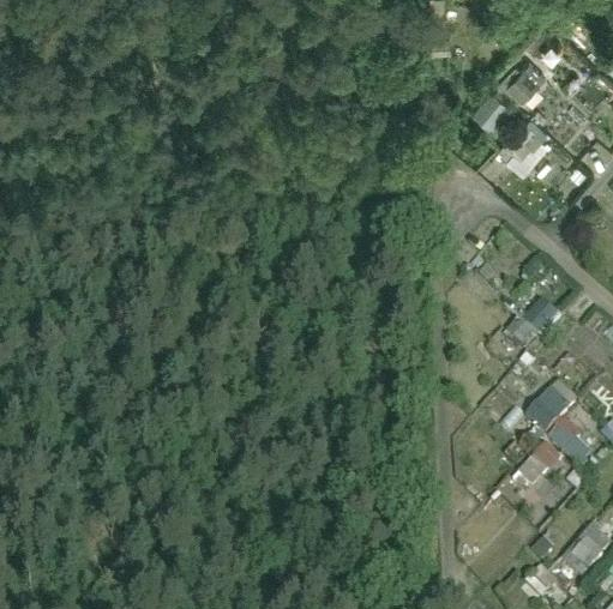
[(523,97),(540,78),(524,64),(506,82),(523,97)]
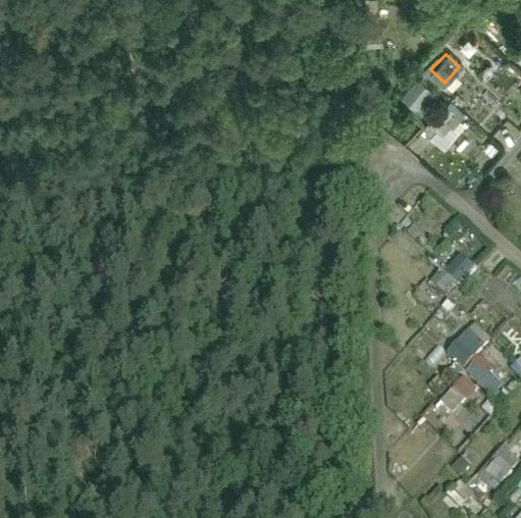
[(400,92),(417,108),(435,90),(418,72),(400,92)]
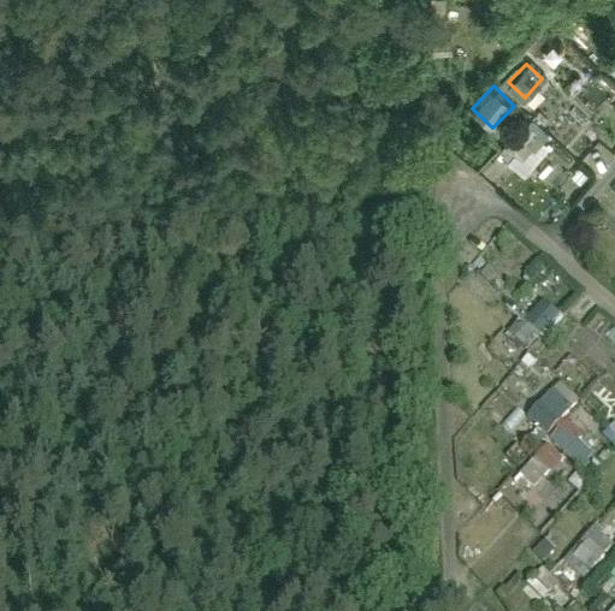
[(524,168),(550,132),(522,113),(497,149),(524,168)]
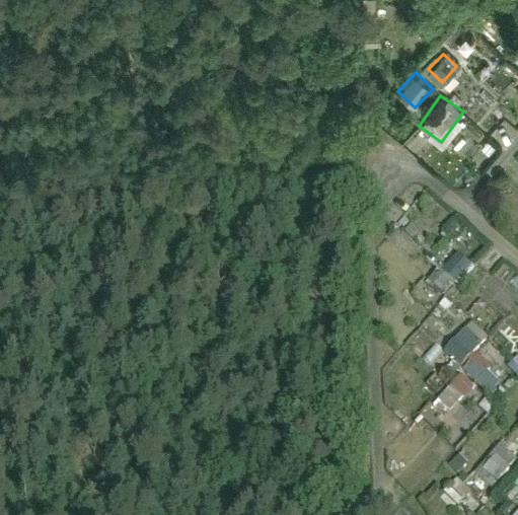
[(455,248),(442,268),(449,273),(463,254),(455,248)]
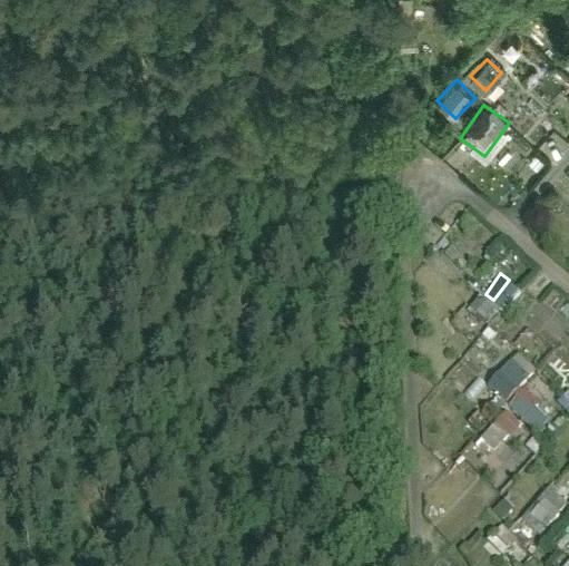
[(511,281),(492,301),(501,309),(519,289),(511,281)]
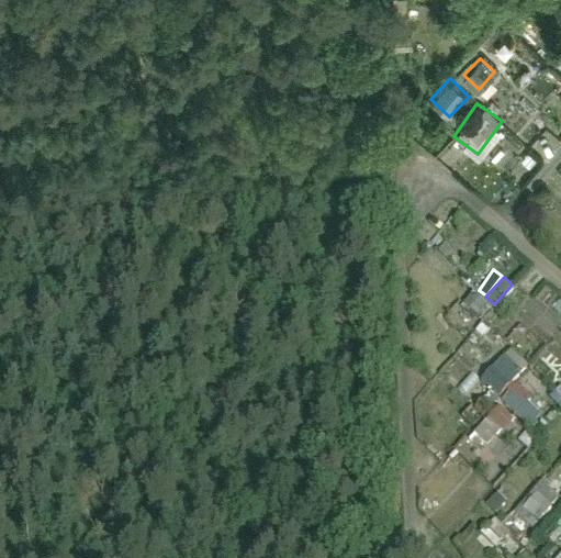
[(459,302),(473,314),(486,298),(472,287),(459,302)]
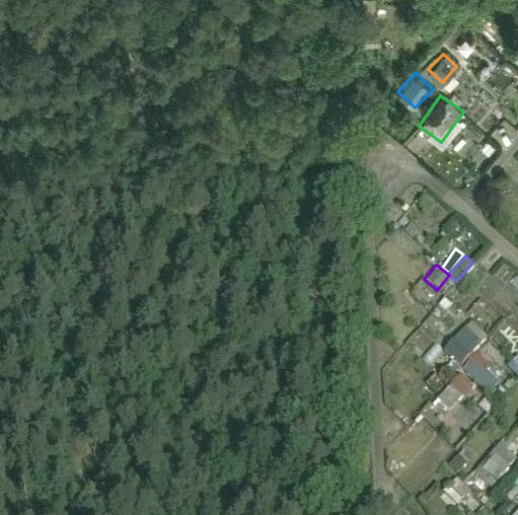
[(469,318),(443,349),(460,365),(488,334),(469,318)]
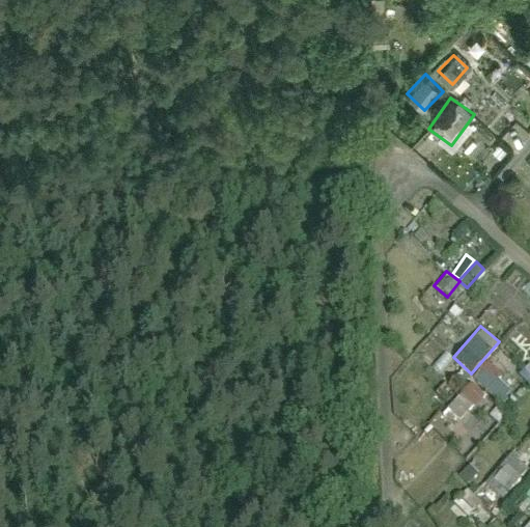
[(472,375),(500,401),(512,389),(499,376),(503,371),(489,358),(472,375)]
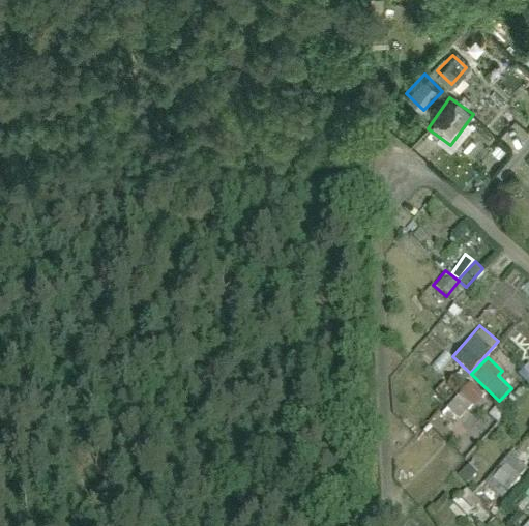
[(460,390),(447,405),(460,416),(472,402),(460,390)]
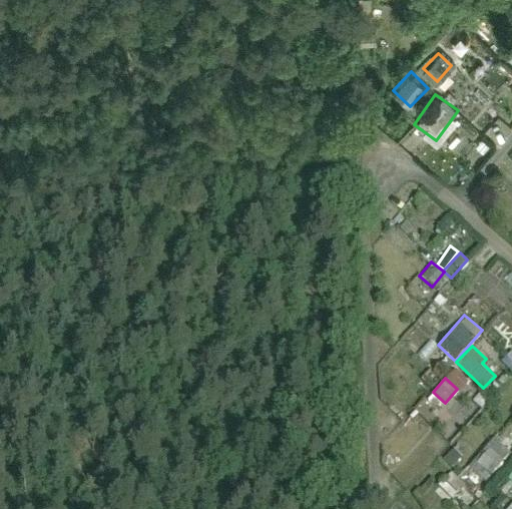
[(496,437),(471,467),(486,480),(511,450),(496,437)]
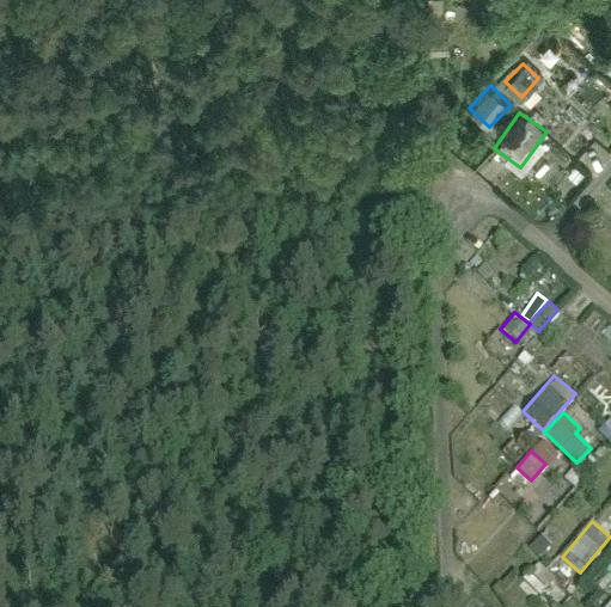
[(523,575),(538,592),(555,576),(539,559),(523,575)]
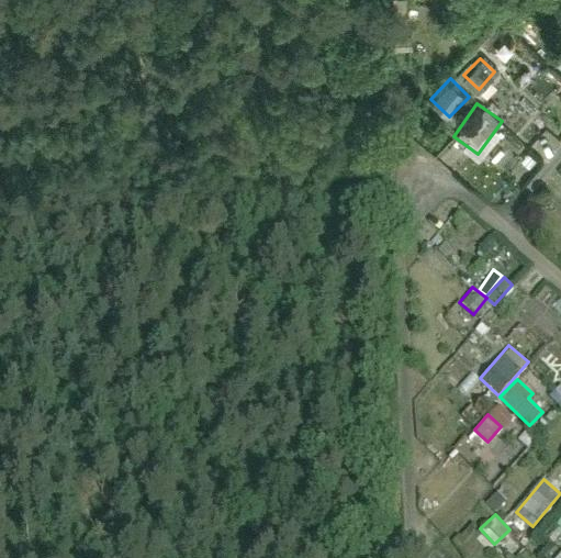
[(560,529),(553,523),(545,533),(558,545),(560,540),(560,529)]
